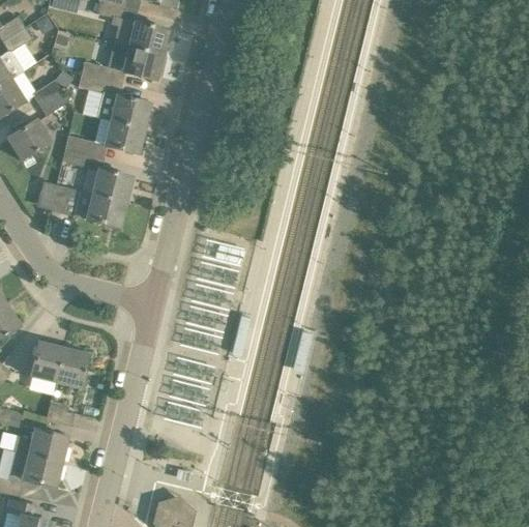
[(115,44),(163,56),(169,29),(136,21),(139,10),(99,0),(96,12),(110,16),(113,17),(111,24),(118,25),(113,44),(115,44)]
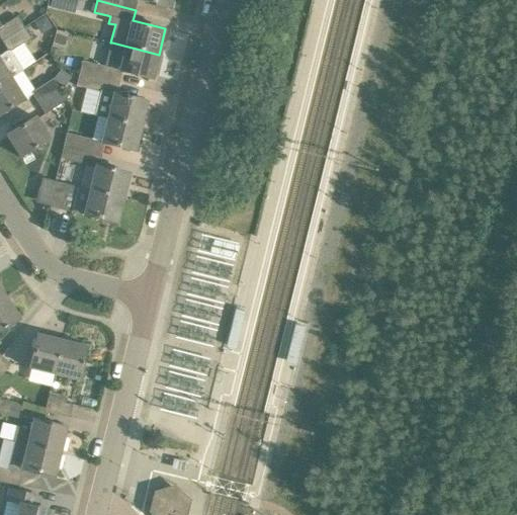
[(171,6),(172,0),(97,0),(136,10),(139,0),(147,0),(171,6)]
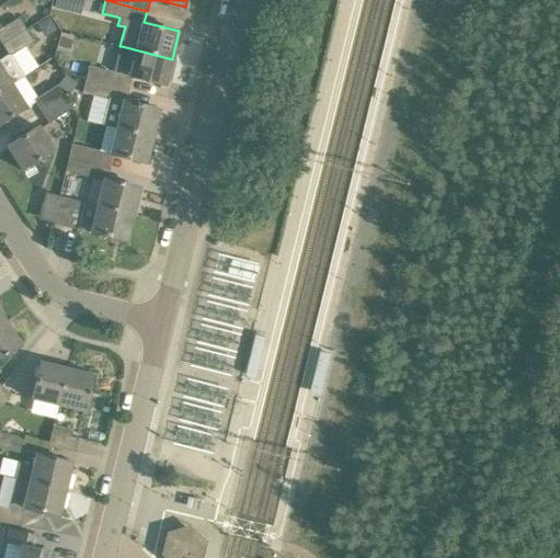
[(40,22),(37,23),(42,29),(52,31),(58,27),(50,15),(40,22)]
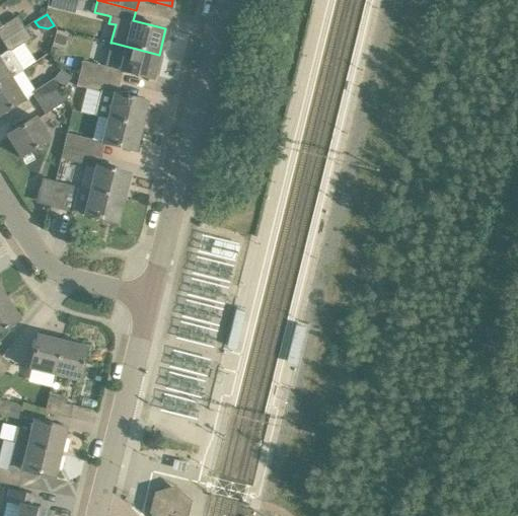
[(17,15),(0,25),(0,37),(3,41),(24,27),(17,15)]
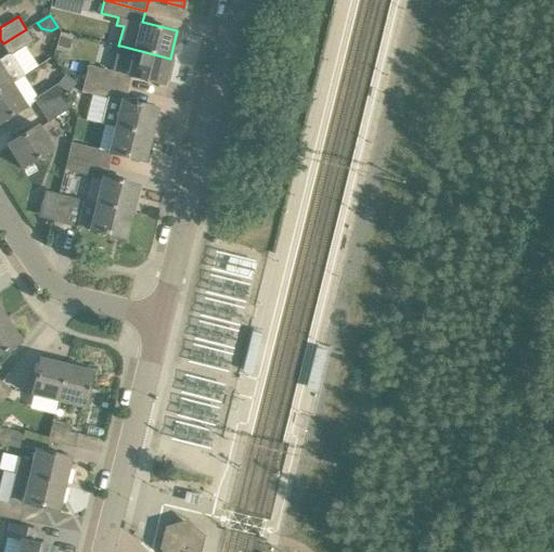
[(26,29),(3,43),(9,52),(9,54),(11,53),(33,39),(26,29)]
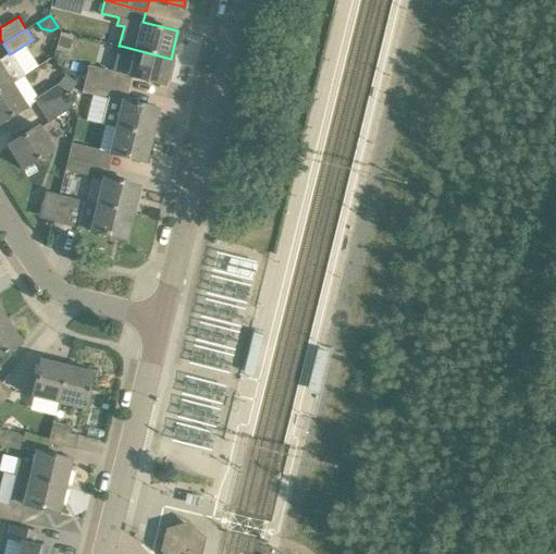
[(132,75),(164,84),(171,59),(121,46),(115,70),(89,64),(85,78),(128,89),(132,75)]
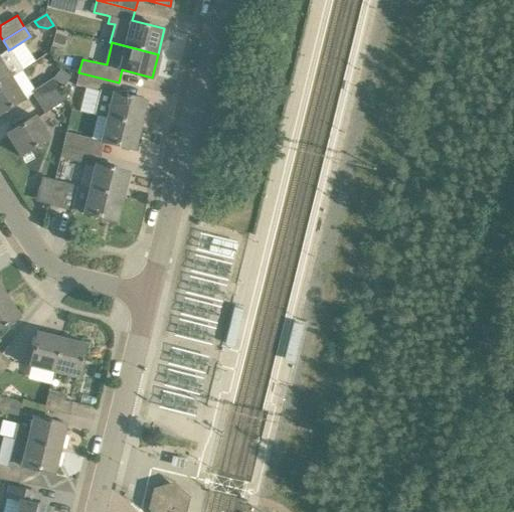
[(10,49),(8,50),(8,48),(0,53),(0,83),(12,76),(23,69),(10,49)]
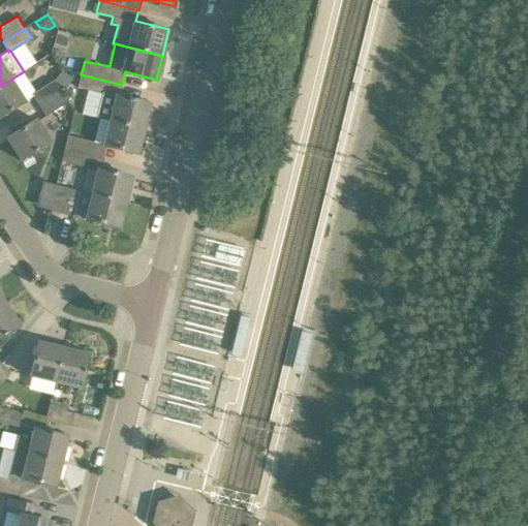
[(73,78),(63,68),(58,74),(55,78),(65,87),(73,78)]
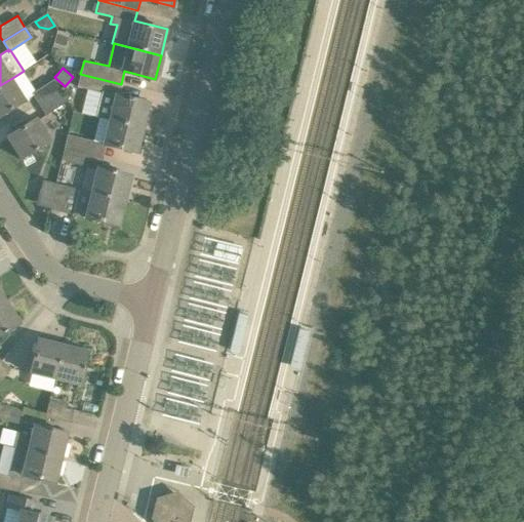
[(108,119),(144,127),(150,102),(118,94),(121,84),(80,74),(78,84),(106,91),(99,117),(108,119)]
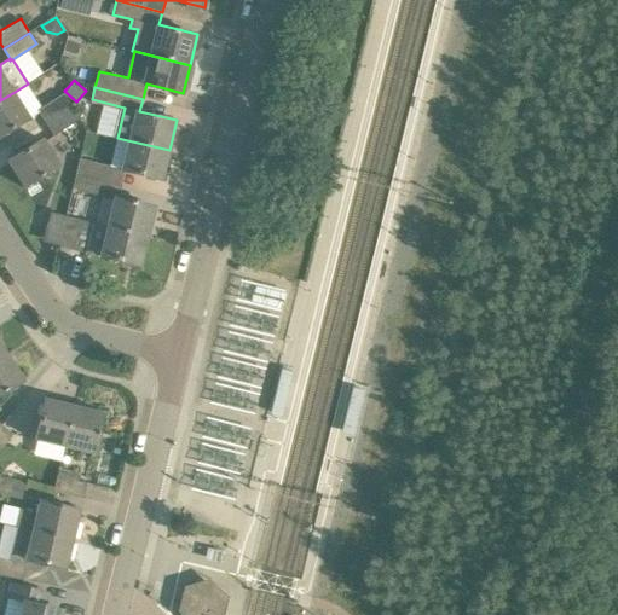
[(15,92),(0,100),(0,135),(30,116),(15,92)]
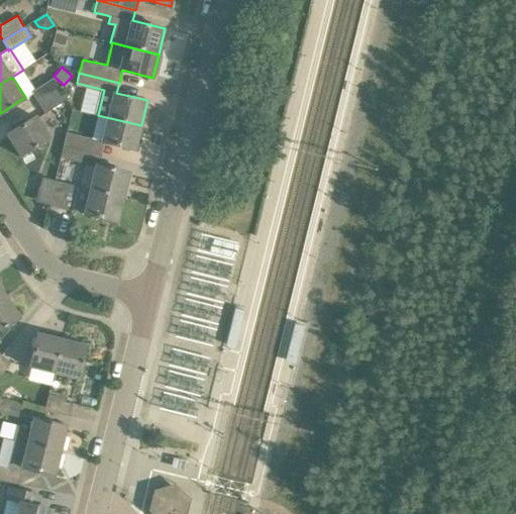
[(53,77),(31,91),(38,102),(60,89),(53,77)]
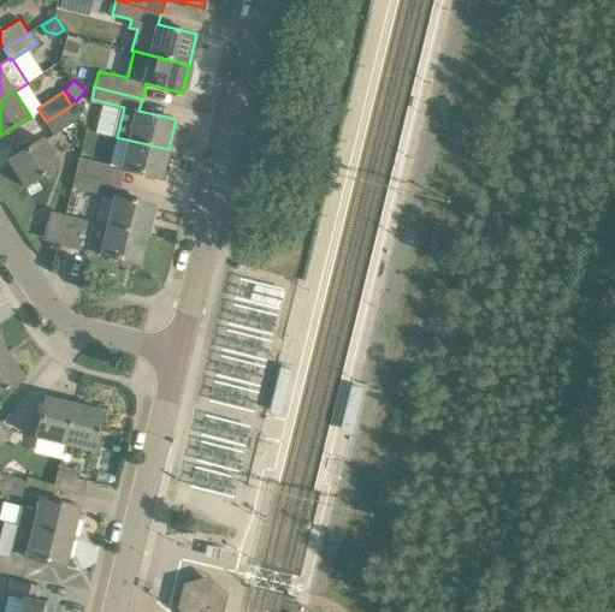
[(53,134),(80,118),(71,106),(46,122),(53,134)]
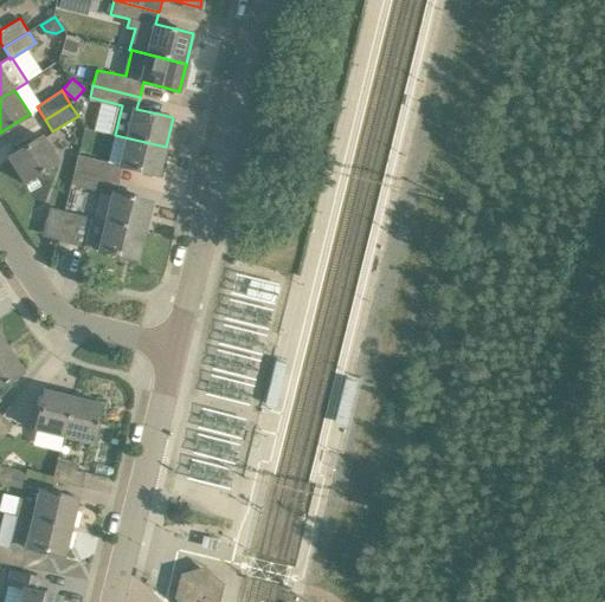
[(59,161),(44,135),(8,157),(24,183),(59,161)]
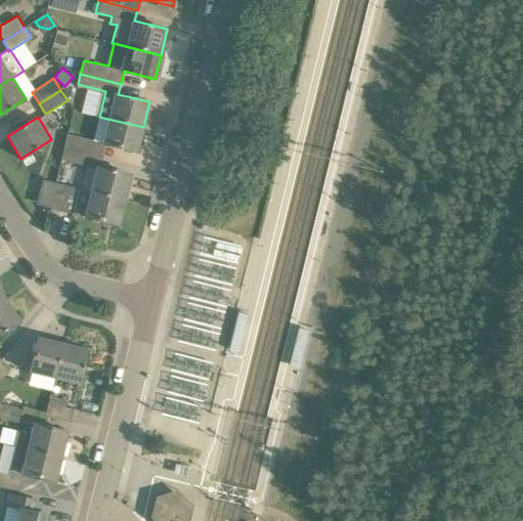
[(107,119),(102,142),(109,144),(137,152),(143,127),(107,119)]
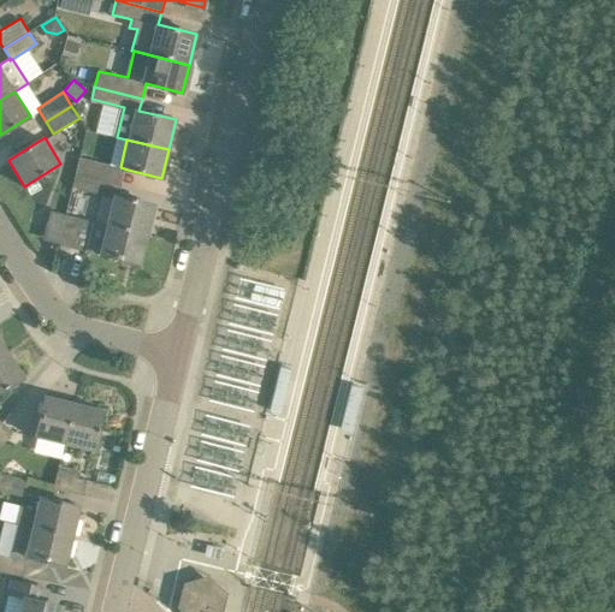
[(81,156),(77,172),(106,179),(111,164),(81,156)]
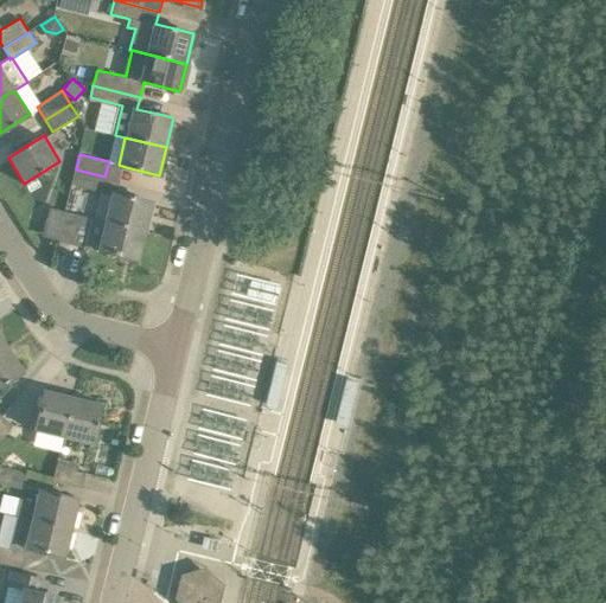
[(104,177),(76,170),(72,184),(101,191),(104,177)]
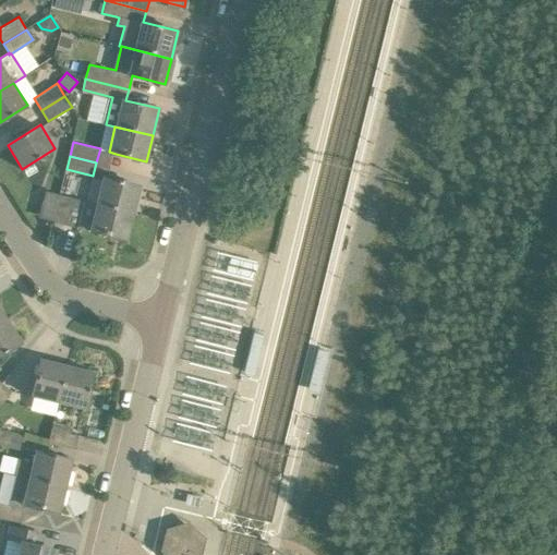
[(140,185),(109,179),(103,177),(96,204),(133,213),(140,185)]
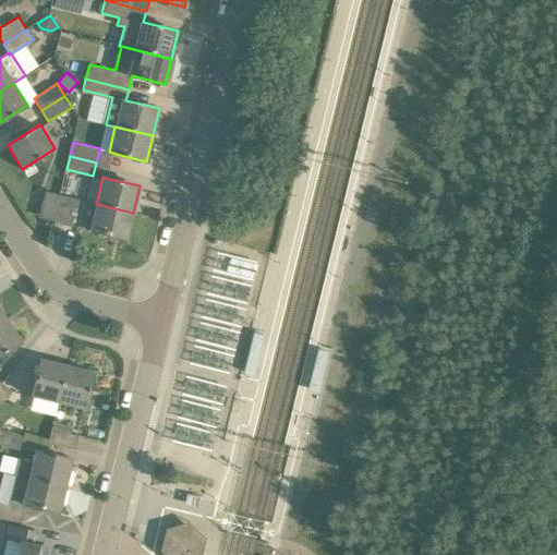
[(80,217),(77,227),(126,239),(133,213),(96,204),(60,195),(53,221),(67,224),(69,215),(80,217)]
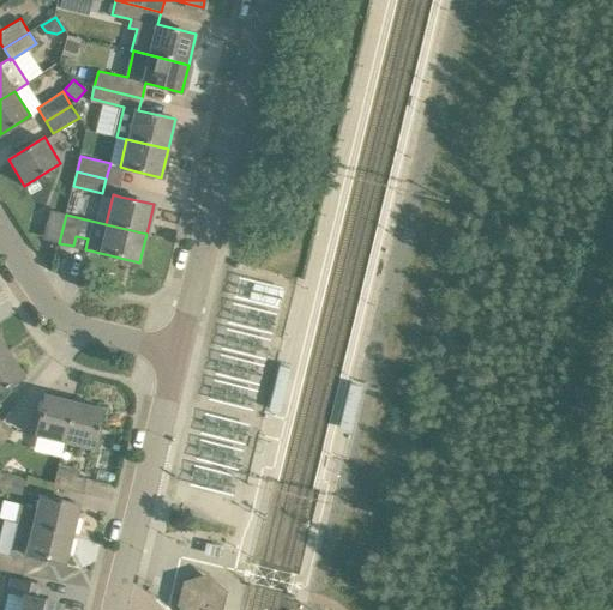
[(0,390),(24,375),(7,350),(0,355),(0,390)]
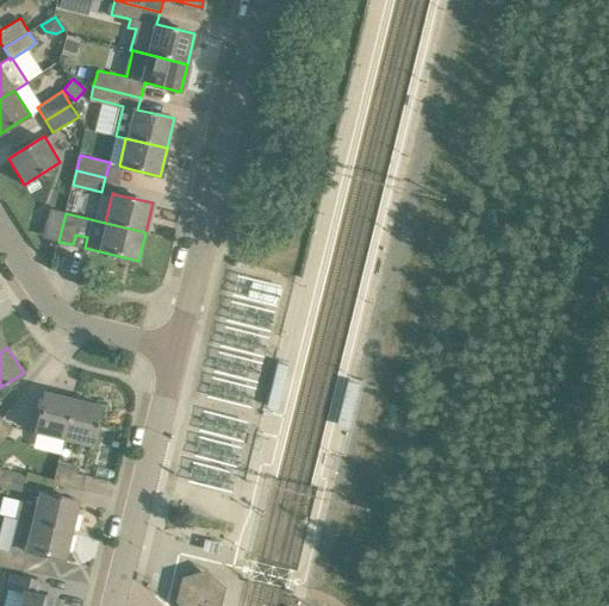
[(291,363),(280,361),(269,404),(280,406),(291,363)]
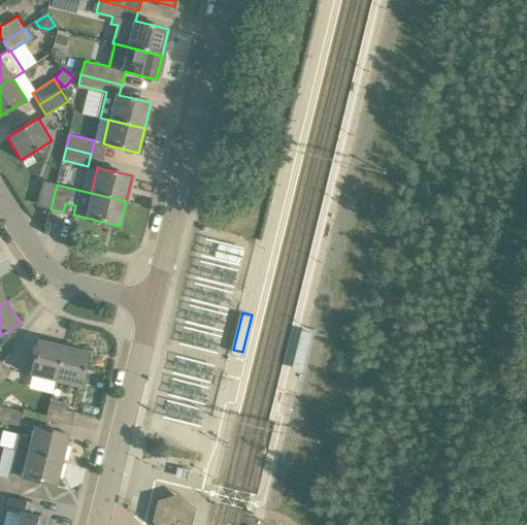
[(313,330),(303,328),(294,366),(303,368),(313,330)]
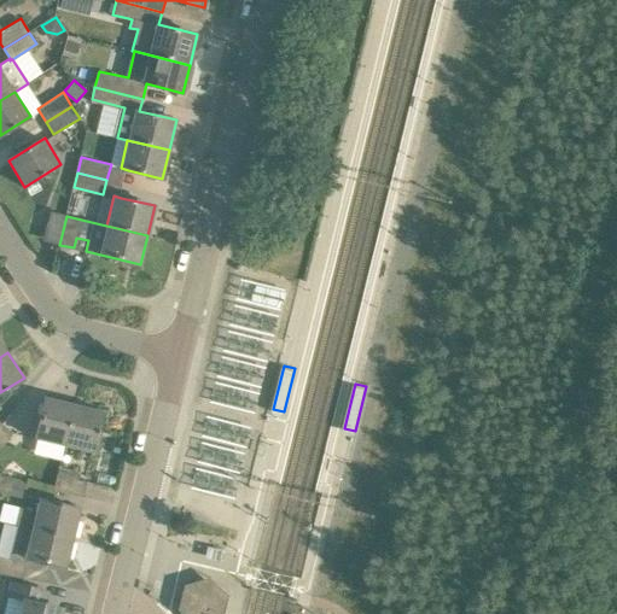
[(35,438),(65,445),(75,404),(45,397),(35,438)]
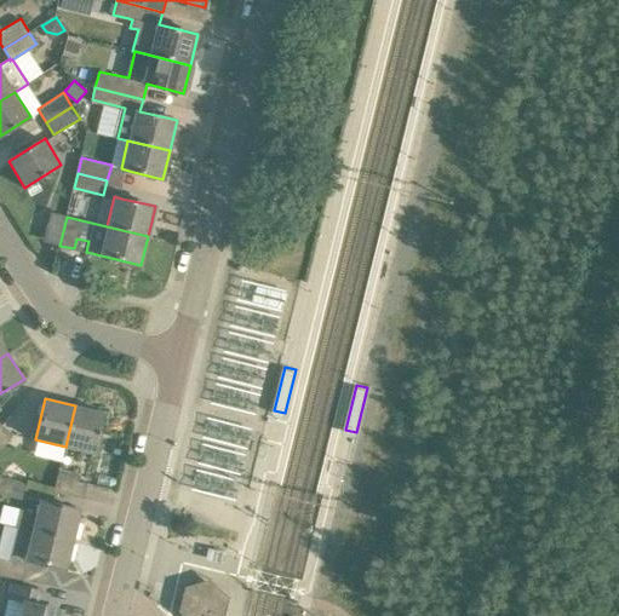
[(75,406),(66,447),(95,454),(104,413),(75,406)]
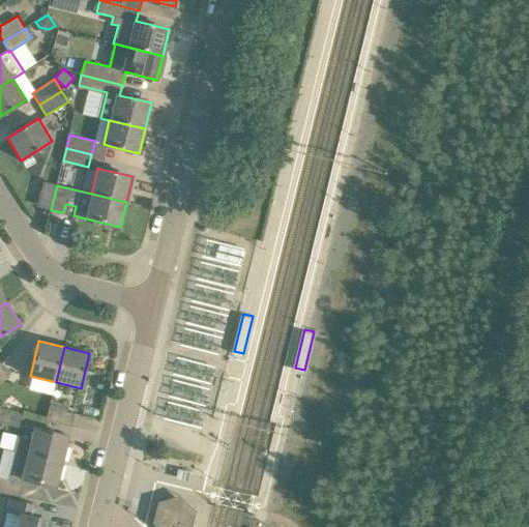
[(0,364),(0,383),(11,372),(2,362),(0,364)]
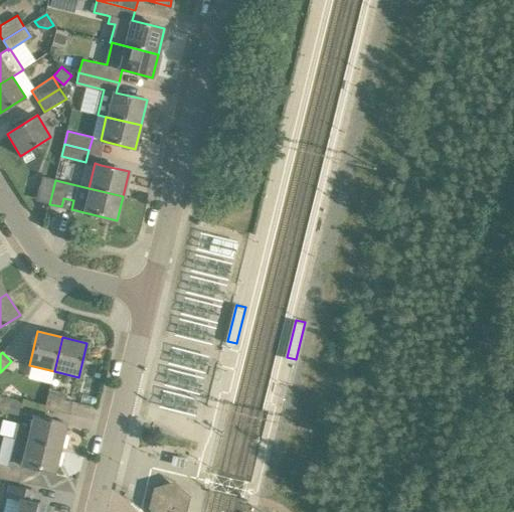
[(206,354),(189,353),(188,372),(205,374),(206,354)]
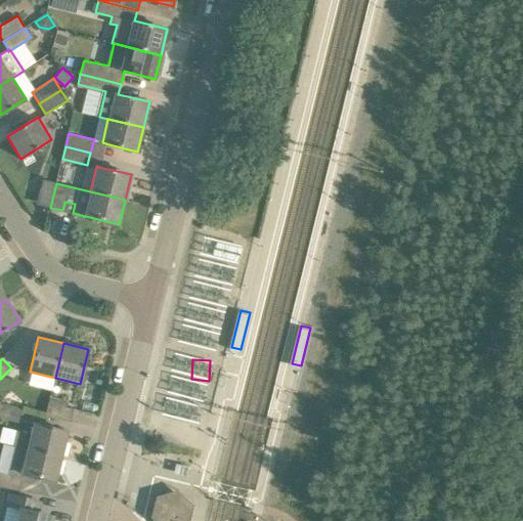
[(74,407),(49,401),(48,401),(45,415),(71,421),(74,407)]
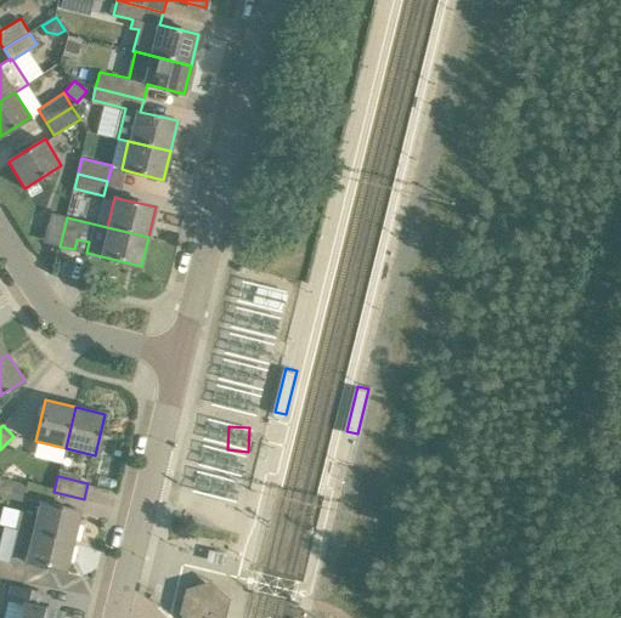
[(0,477),(0,493),(26,502),(29,486),(0,477)]
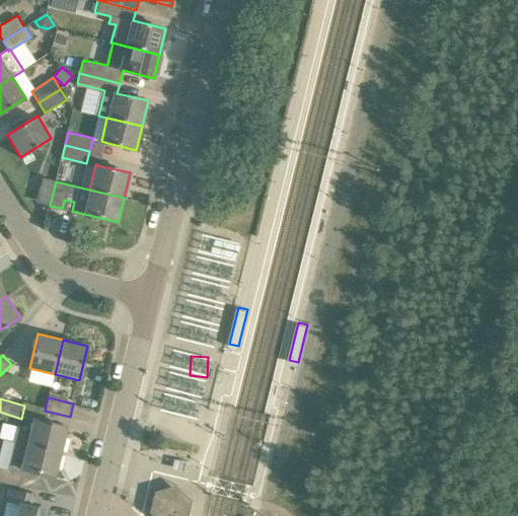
[(67,427),(33,419),(30,429),(18,426),(15,441),(61,452),(67,427)]
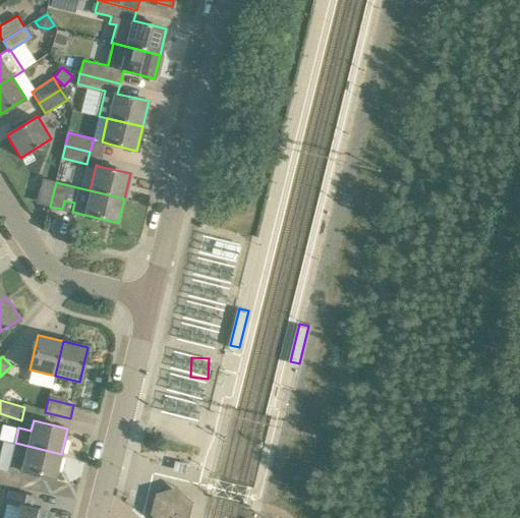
[(0,482),(20,486),(23,470),(55,478),(61,454),(15,443),(8,471),(0,469),(0,482)]
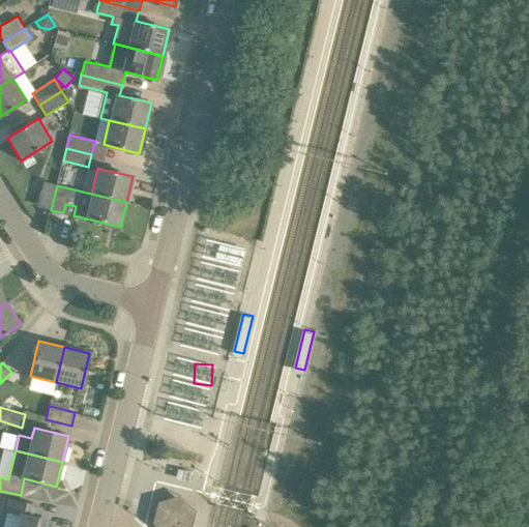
[(153,521),(159,526),(189,526),(195,508),(179,493),(158,499),(153,521)]
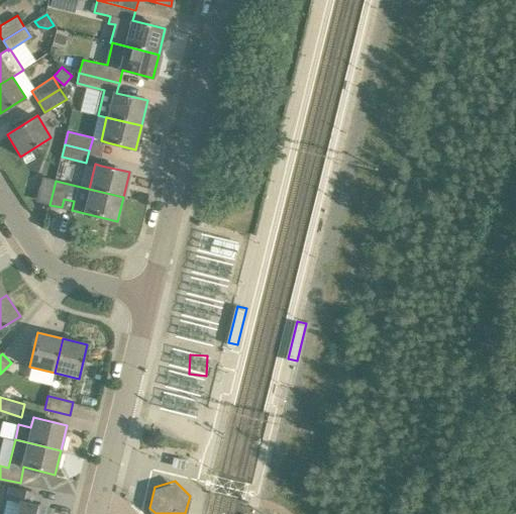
[(21,502),(18,513),(49,513),(50,509),(32,504),(35,492),(10,486),(7,499),(21,502)]
